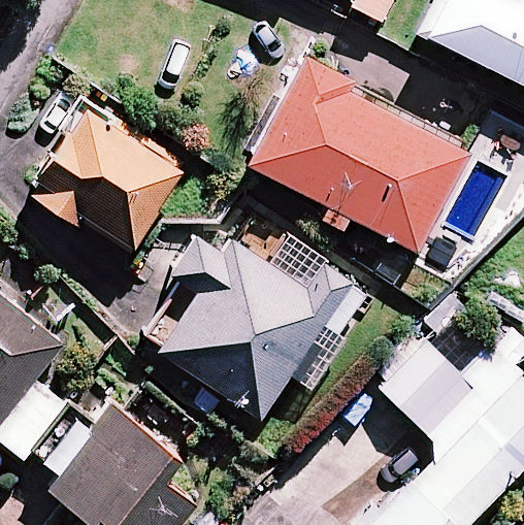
[(347,0),(354,4),(351,9),(381,25),(384,20),(393,0),(347,0)]
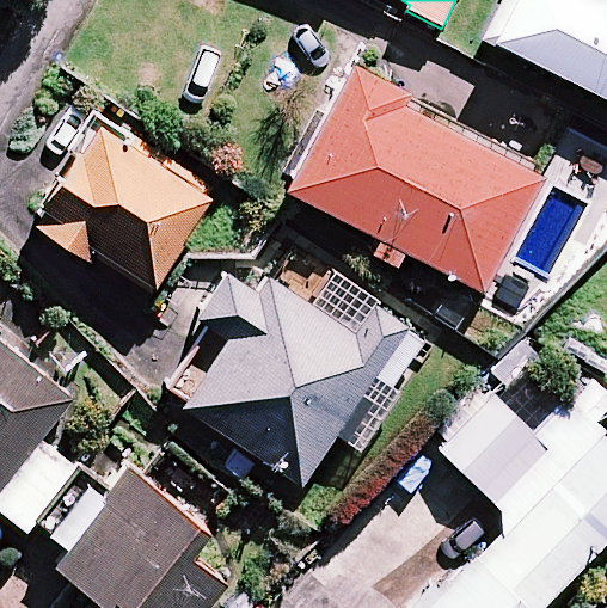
[(606,0),(594,0),(594,1),(592,0),(508,0),(489,40),(606,100),(606,0)]
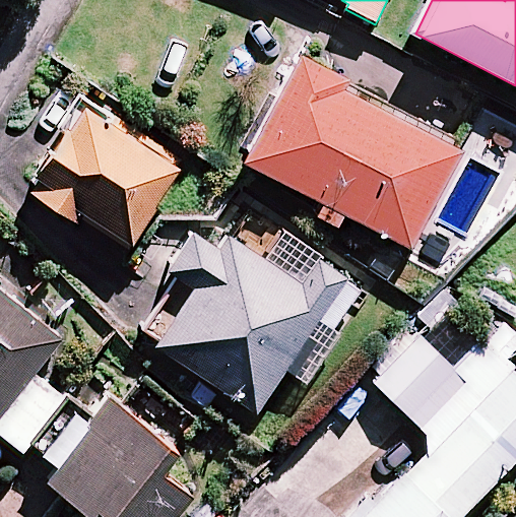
[(240,160),(323,204),(317,215),(337,227),(343,214),(409,249),(461,150),(342,88),(347,78),(297,52),(240,160)]
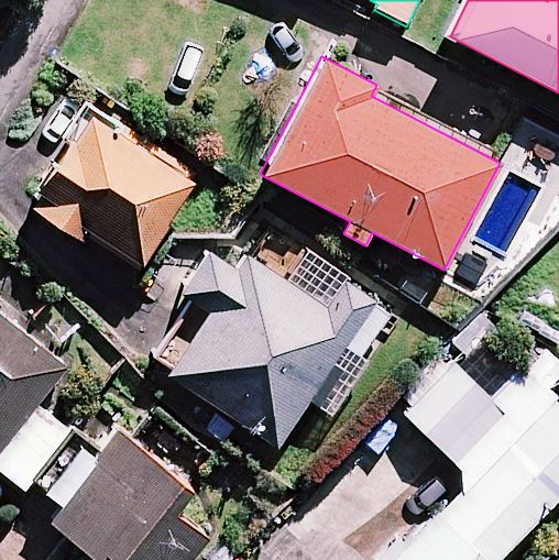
[(195,183),(90,117),(75,141),(70,138),(36,191),(41,195),(31,209),(83,241),(88,232),(144,267),(170,227),(168,226),(195,183)]
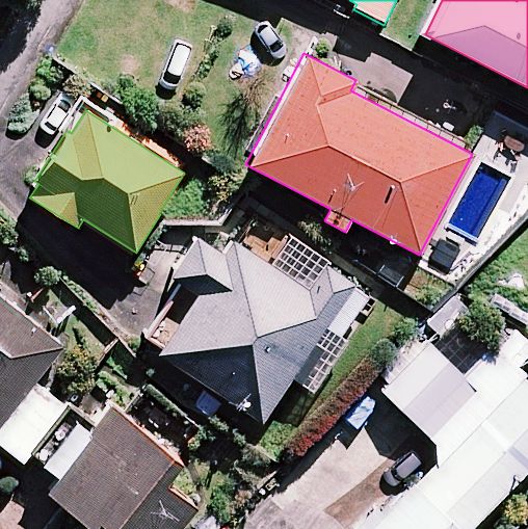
[(271,266),(309,292),(327,265),(330,262),(292,236),(271,266)]
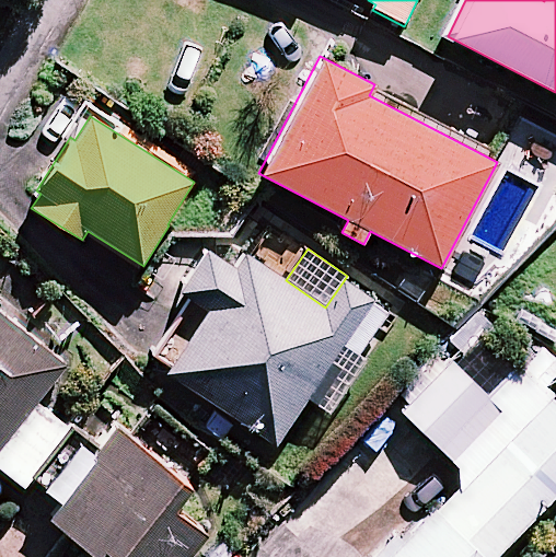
[(235,269),(207,250),(178,291),(208,312),(166,372),(276,447),(345,346),(374,303),(377,301),(345,279),(325,308),(286,280),(246,253),(235,269)]
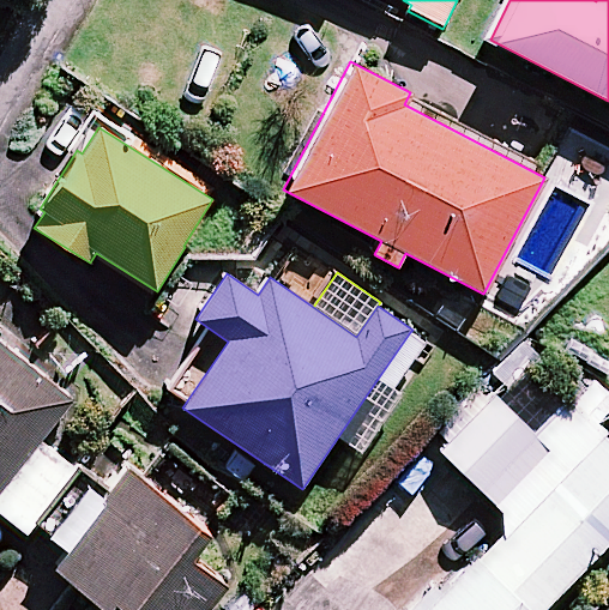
[(410,332),(378,379),(395,390),(426,344),(410,332)]
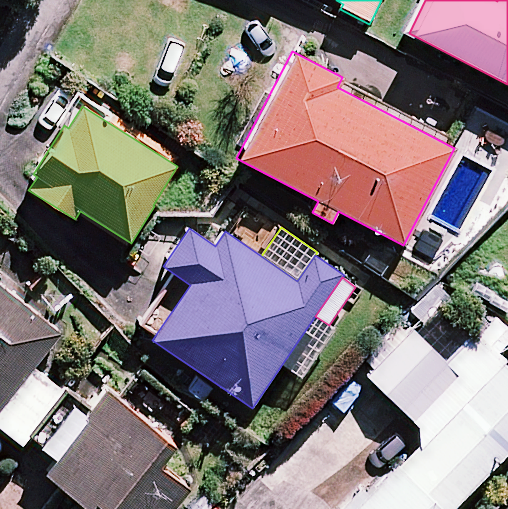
[(0,413),(35,369),(62,335),(0,286),(0,413)]
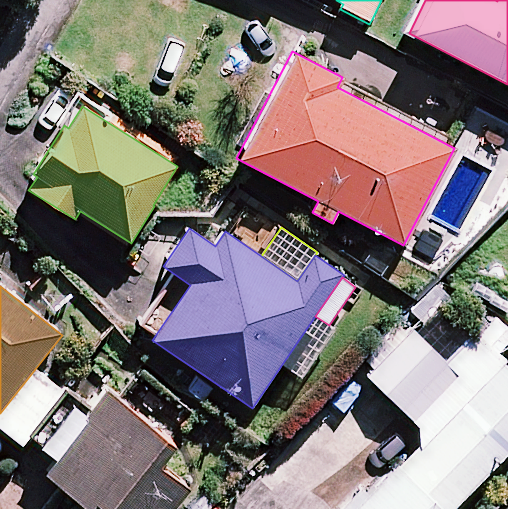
[(445,363),(413,331),(367,378),(413,422),(458,375),(445,363)]
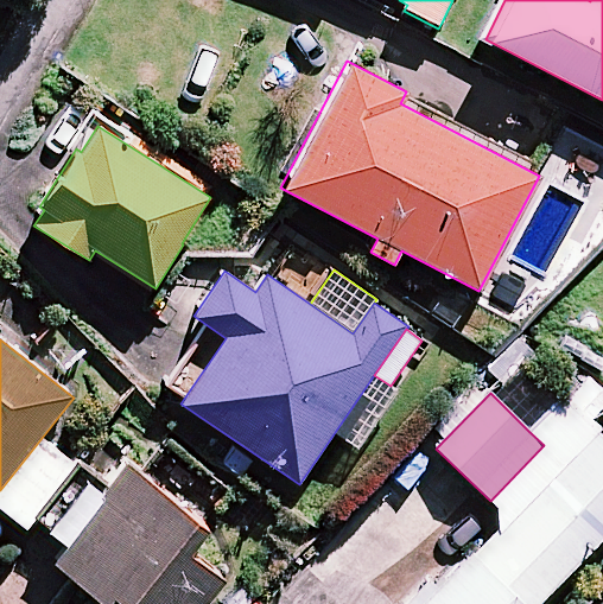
[(539,603),(602,538),(602,433),(563,395),(528,431),(544,445),(490,501),(497,508),(499,531),(475,555),(468,548),(413,603),(539,603)]
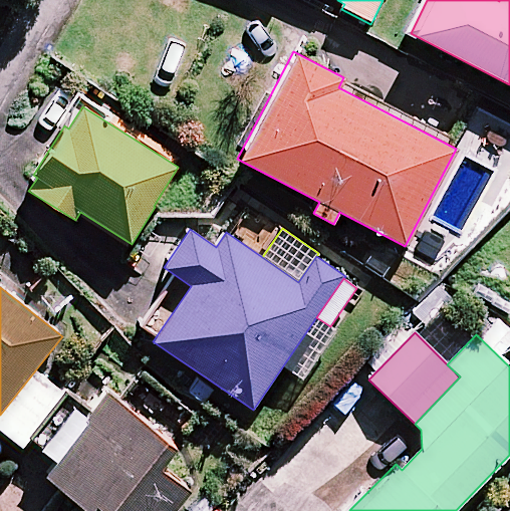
[(35,370),(0,415),(0,430),(23,449),(27,443),(65,395),(35,370)]
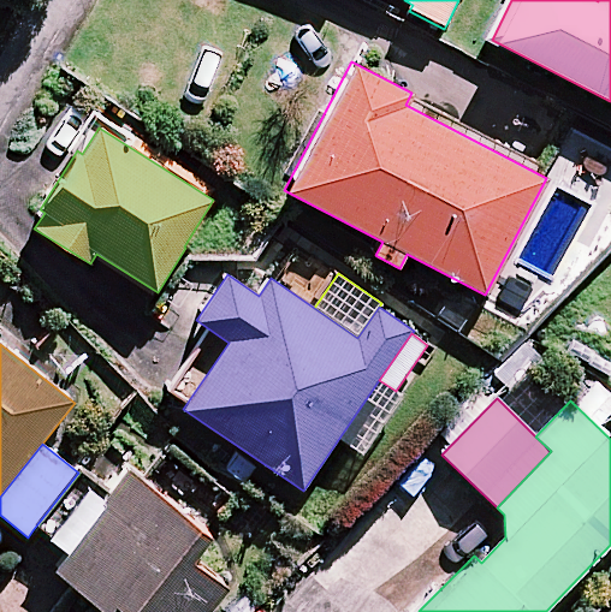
[(78,473),(33,530),(66,556),(113,495),(111,493),(81,470),(78,473)]
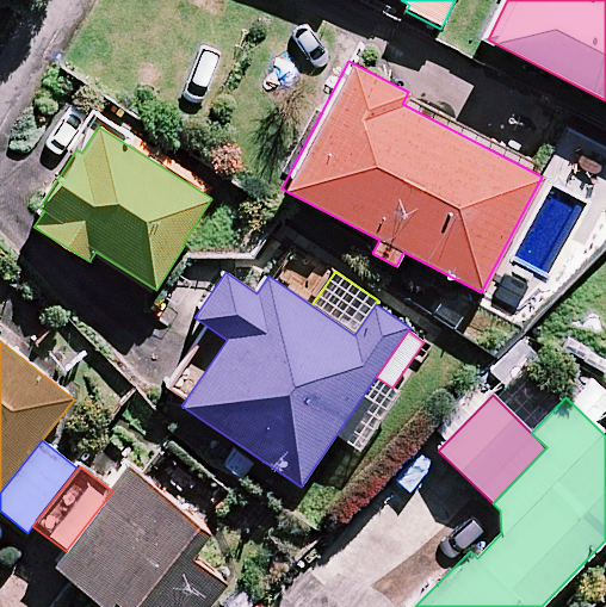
[(209,533),(127,468),(110,489),(112,491),(66,551),(54,567),(104,606),(106,606),(112,599),(122,606),(211,606),(228,587),(190,557),(209,533)]
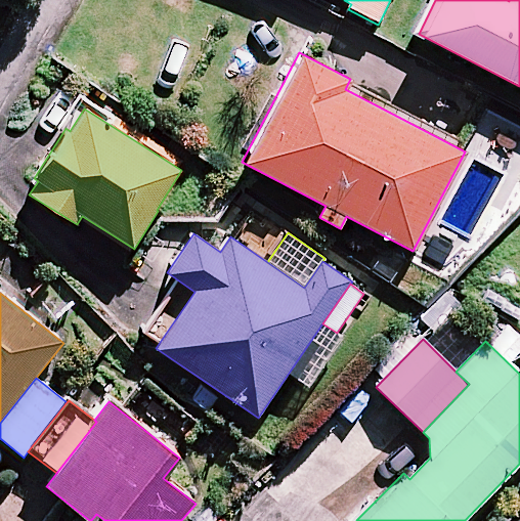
All buildings are outlined.
